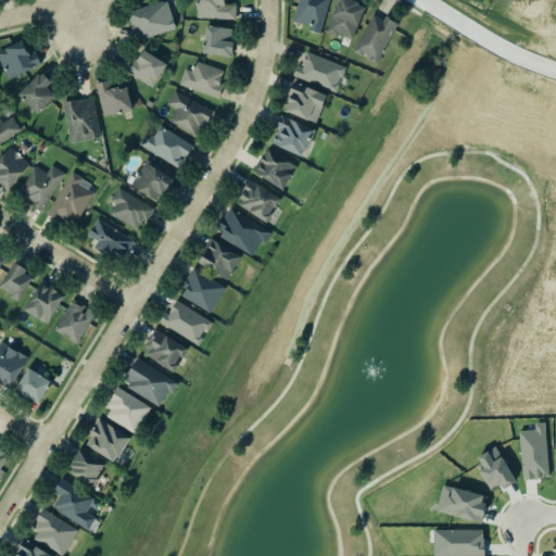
[(137,40),(176,28),(167,0),(166,0),(128,12),(137,40)]
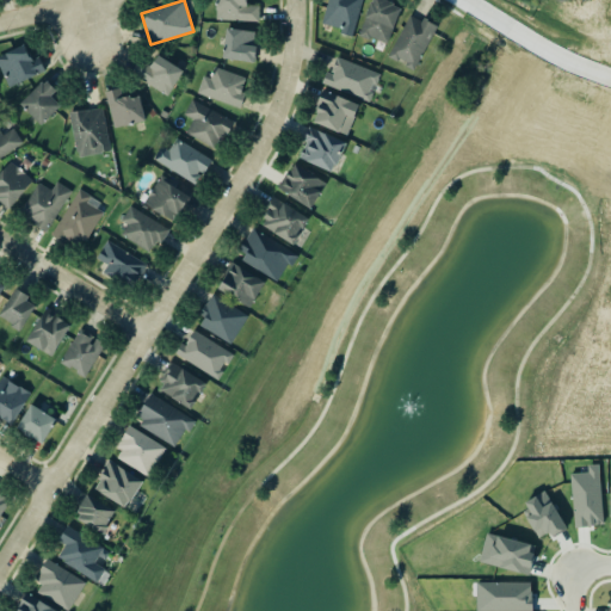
[(216,0),(216,19),(259,20),(259,5),(247,5),(246,0),(216,0)]
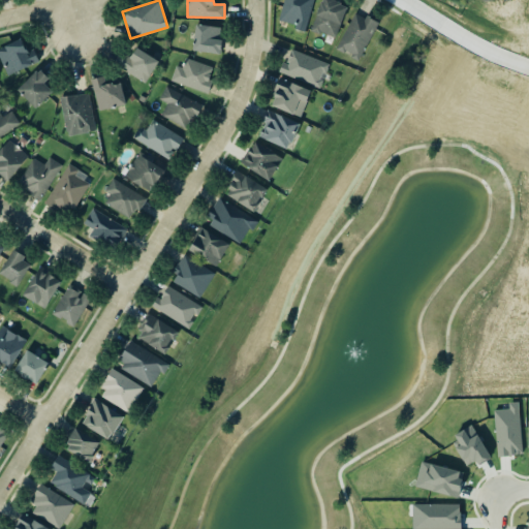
[(305,29),(313,0),(284,0),(278,21),(305,29)]
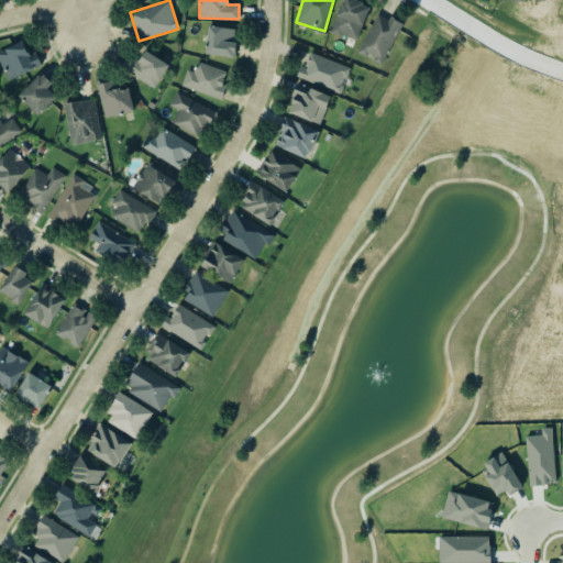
[(341,0),(331,33),(359,41),(370,4),(354,0),(341,0)]
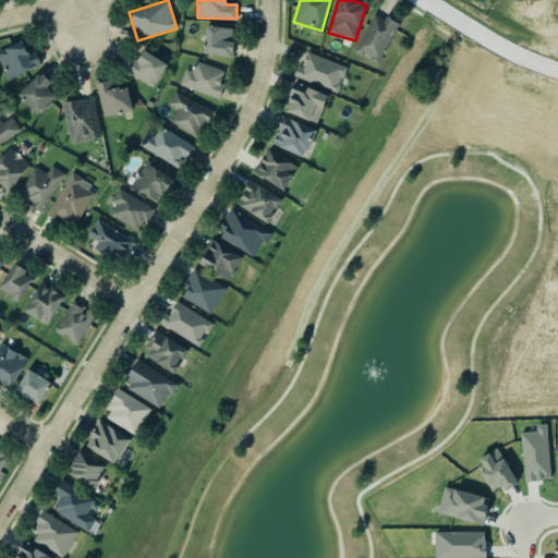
[(380,63),(398,22),(373,12),(355,52),(380,63)]
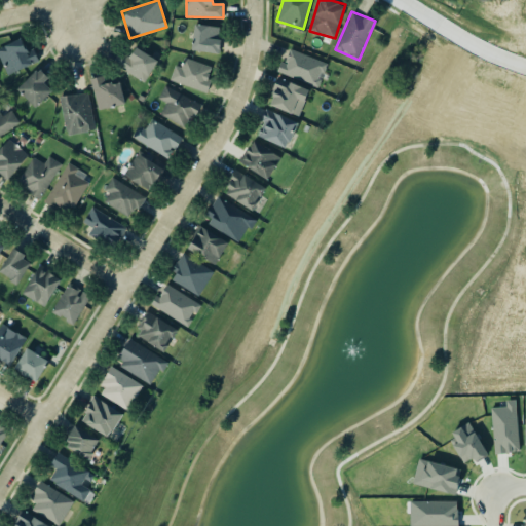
[(221,28),(195,24),(191,49),(217,53),(221,28)]
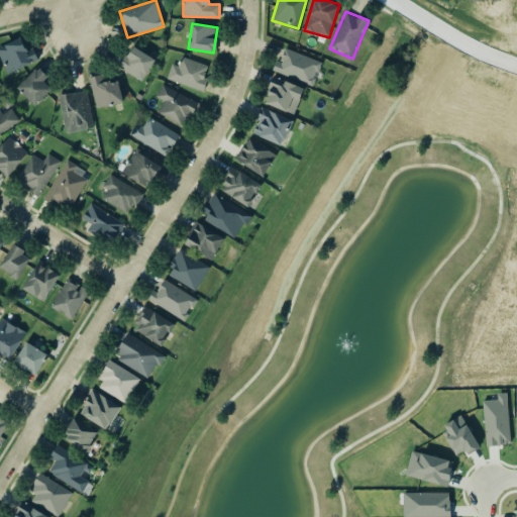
[(0,57),(7,73),(38,61),(34,53),(28,55),(22,38),(0,46),(0,57)]
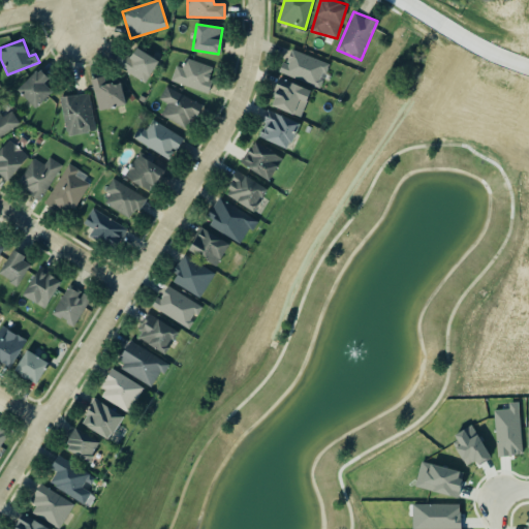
[(158,61),(136,48),(129,59),(120,53),(114,63),(145,83),(158,61)]
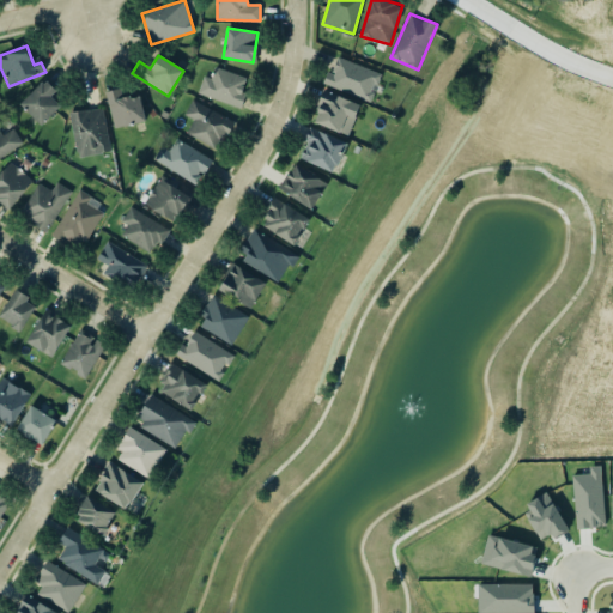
[(382,73),(335,56),(325,85),(371,103),(382,73)]
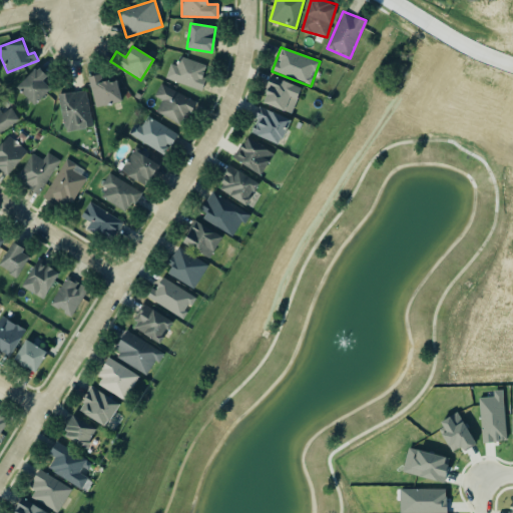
[(202,88),(207,63),(178,57),(177,65),(169,63),(165,80),(202,88)]
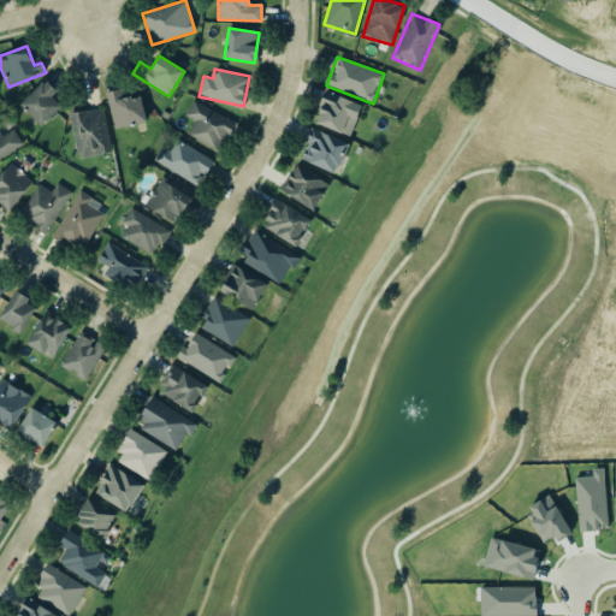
[(61,106),(52,98),(58,90),(45,78),(21,105),(42,125),(61,106)]
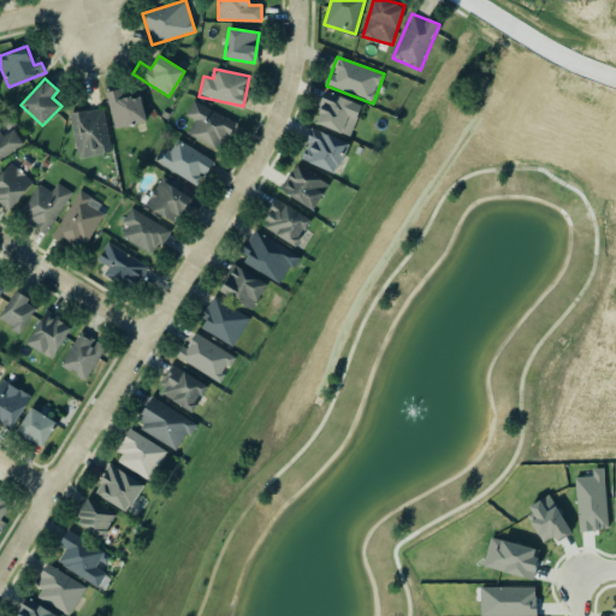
[(114,129),(147,122),(141,95),(124,99),(122,89),(106,92),(114,129)]
